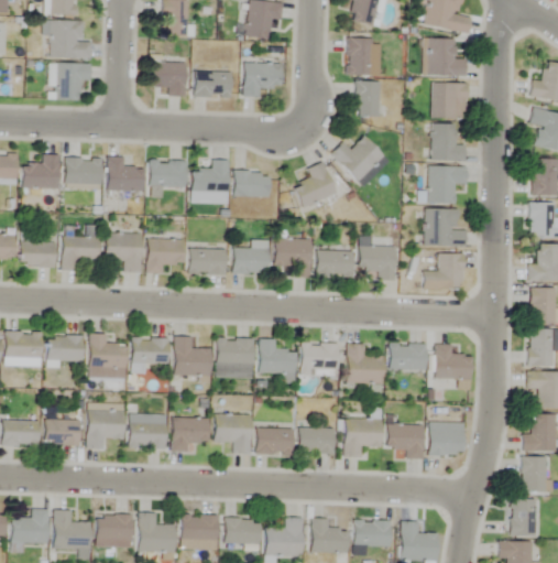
[(77,13),(76,0),(50,0),(51,14),(77,13)]
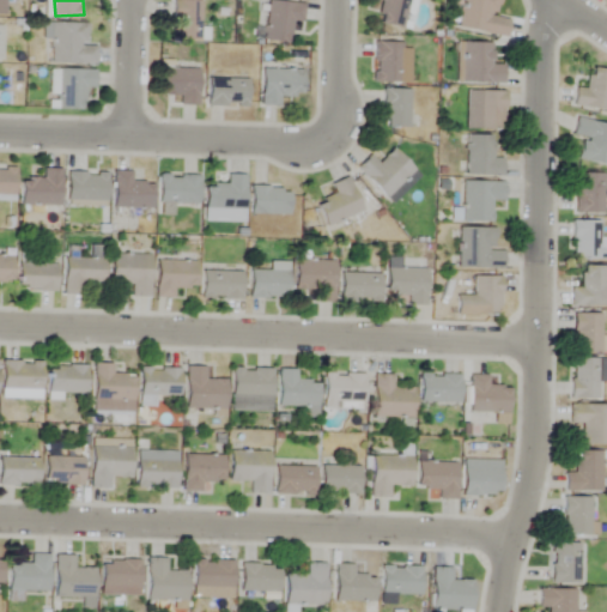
[(176,0),(176,38),(205,38),(204,0),(176,0)]
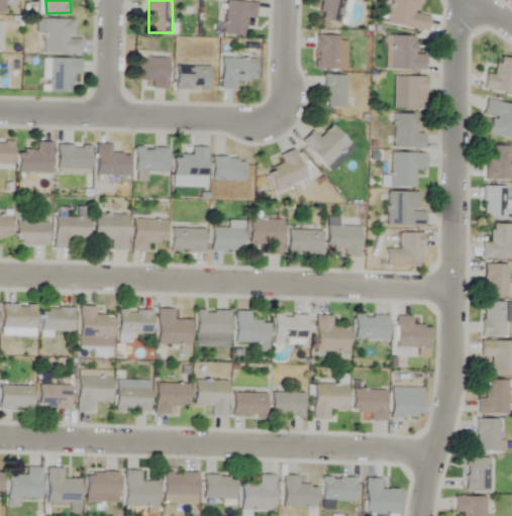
[(247,36),(249,18),(258,19),(260,3),(237,0),(229,0),(225,33),(247,36)]
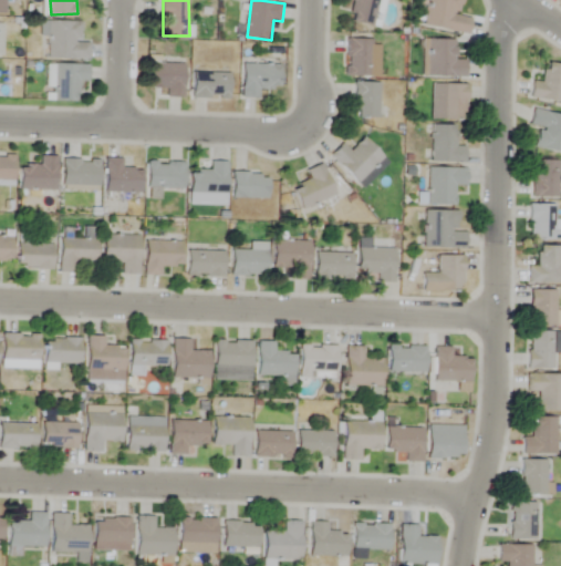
[(357,0),(352,20),(376,27),(383,0),(357,0)]
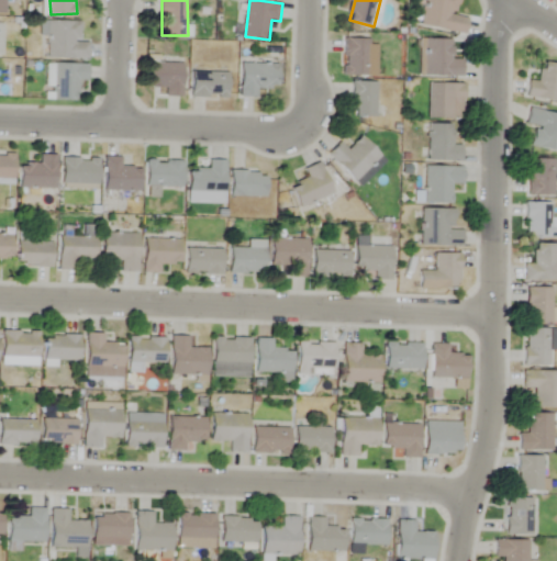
[(427,0),(424,24),(468,32),(471,17),(459,14),(461,0),(427,0)]
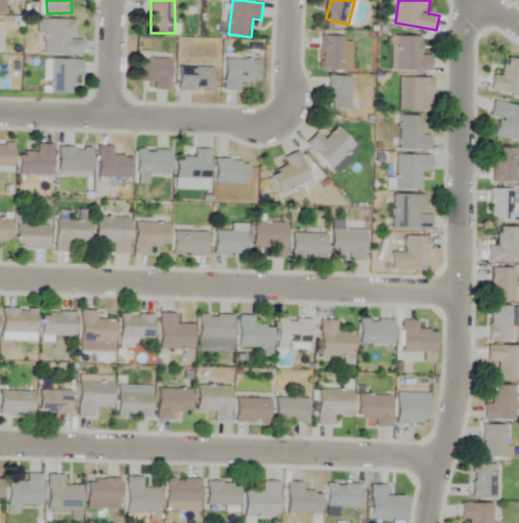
[(40,33),(46,33),(46,53),(85,54),(85,38),(77,38),(78,19),(40,17),(40,33)]
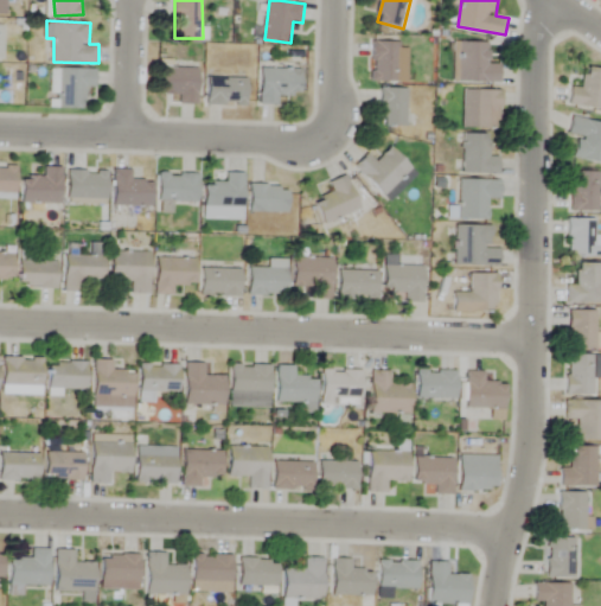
[(402,82),(402,42),(375,42),(375,82),(402,82)]
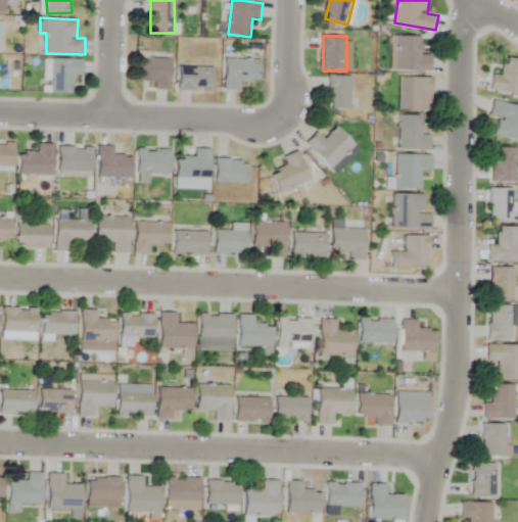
[(433,54),(423,54),(423,36),(397,36),(397,69),(433,69),(433,54)]
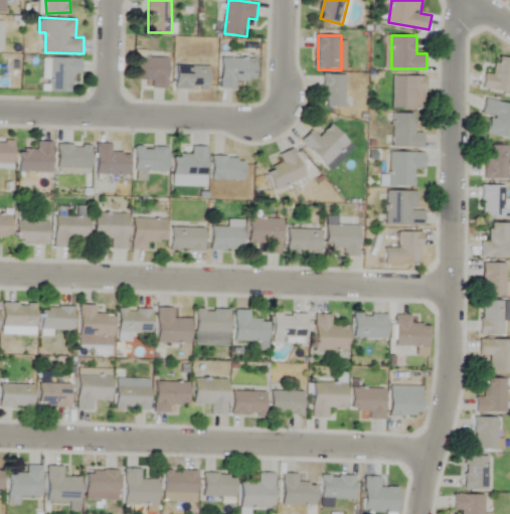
[(509,56),(499,55),(497,74),(487,73),(485,89),(509,91),(509,56)]
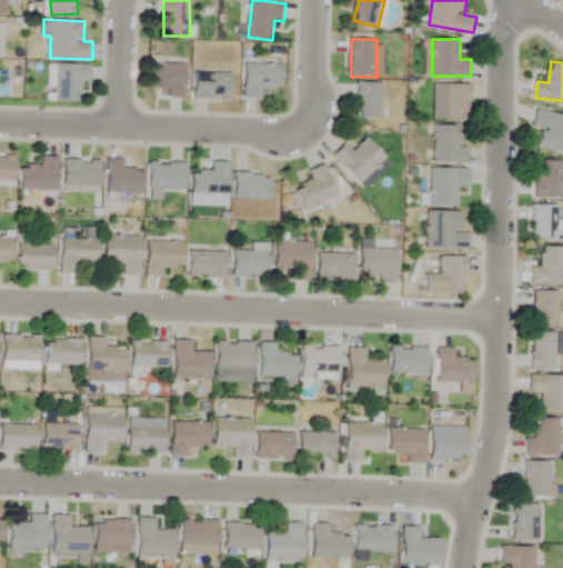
[(171,97),(187,97),(187,62),(151,62),(151,87),(171,87),(171,97)]
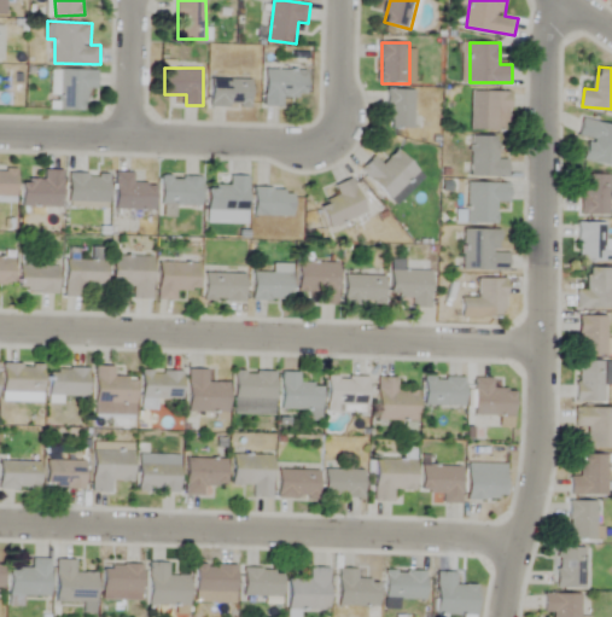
[(87,110),(88,88),(99,88),(100,70),(59,69),(58,109),(87,110)]
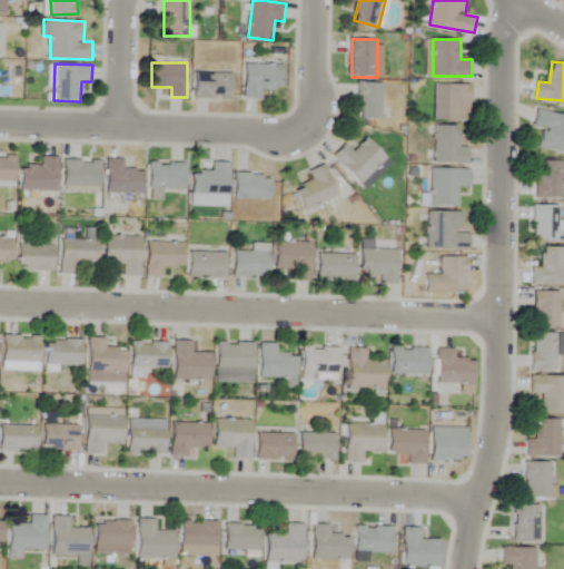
[(264,98),(264,88),(284,88),(284,64),(247,64),(247,98),(264,98)]
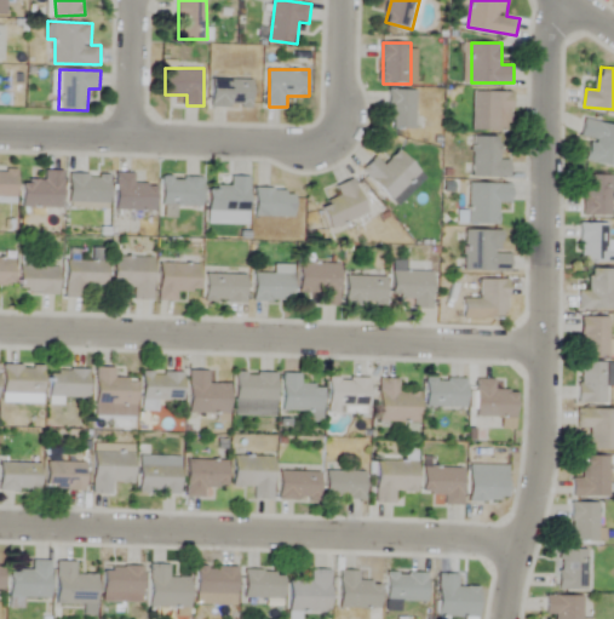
[(214,107),(254,107),(254,79),(214,79),(214,107)]
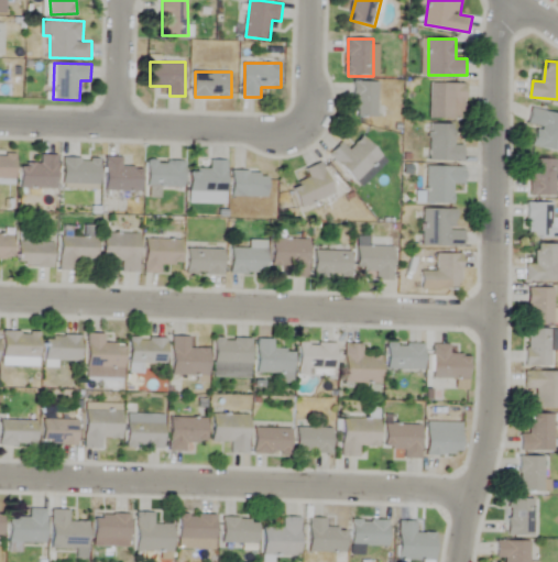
[(380,116),(380,81),(356,81),(356,116),(380,116)]
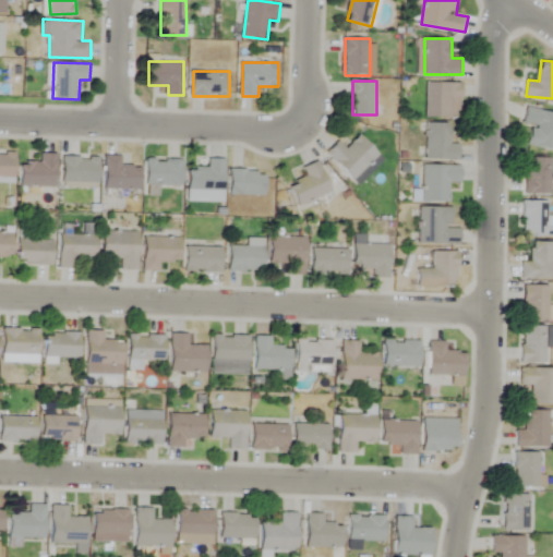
[(463,82),(429,82),(429,117),(463,117),(463,82)]
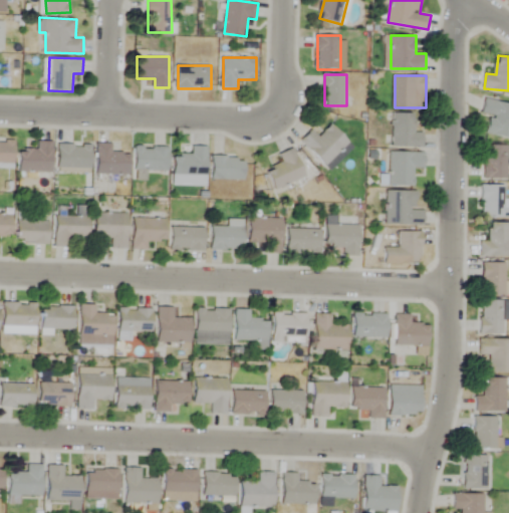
[(508,102),(486,98),(484,112),(492,114),(488,134),(508,137),(508,102)]
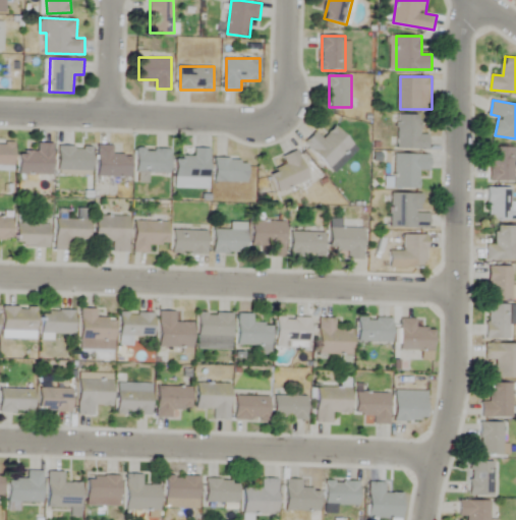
[(432,149),(432,133),(422,133),(422,114),(400,114),(400,149),(432,149)]
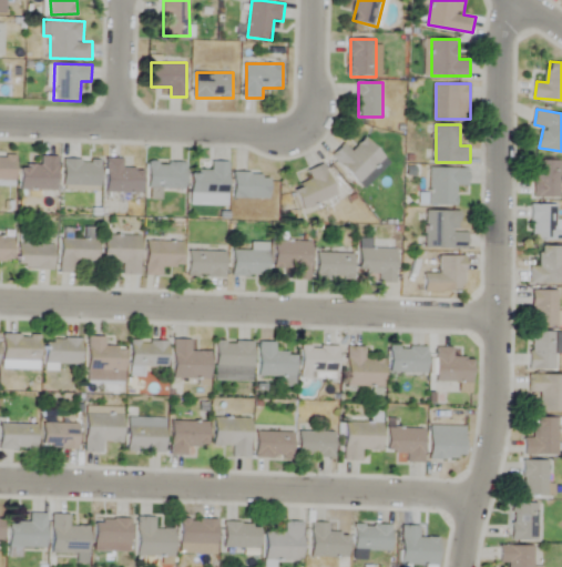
[(347,142),(334,155),(364,184),(390,159),(368,137),(355,150),(347,142)]
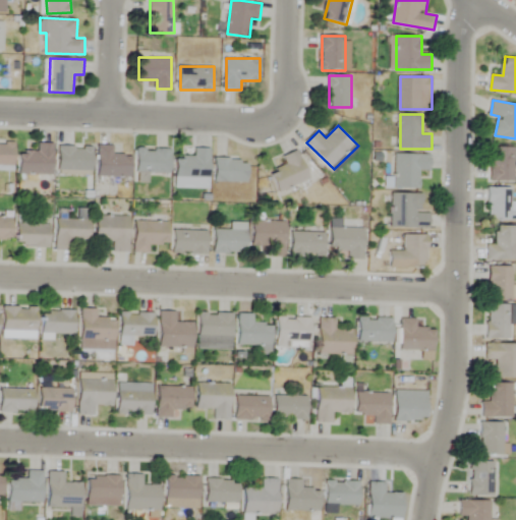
[(0,140),(0,168),(15,169),(15,141),(0,140)]
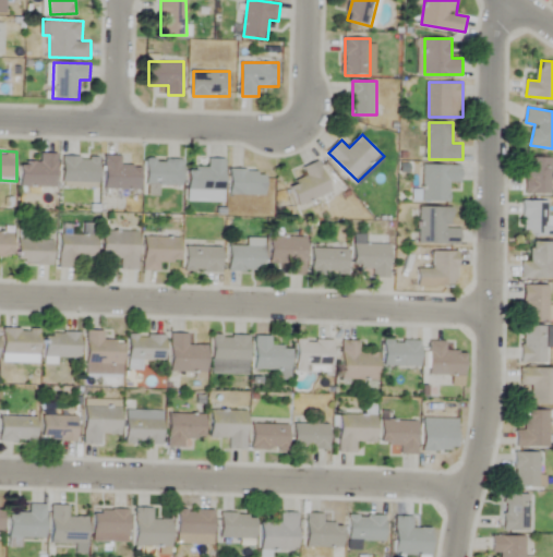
[(22,186),(59,186),(59,154),(43,154),(43,162),(22,162),(22,186)]
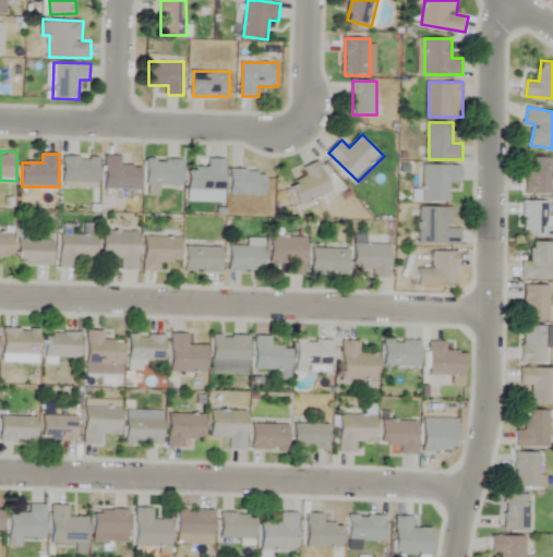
[(107,188),(142,188),(142,166),(123,166),(123,155),(107,155),(107,188)]
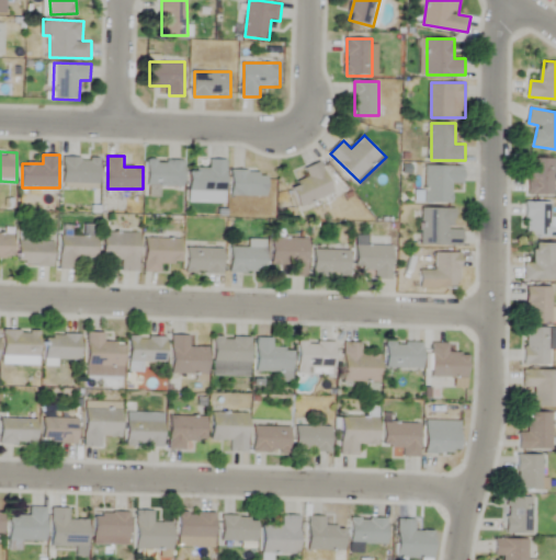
[(101,182),(101,157),(65,157),(65,182),(101,182)]
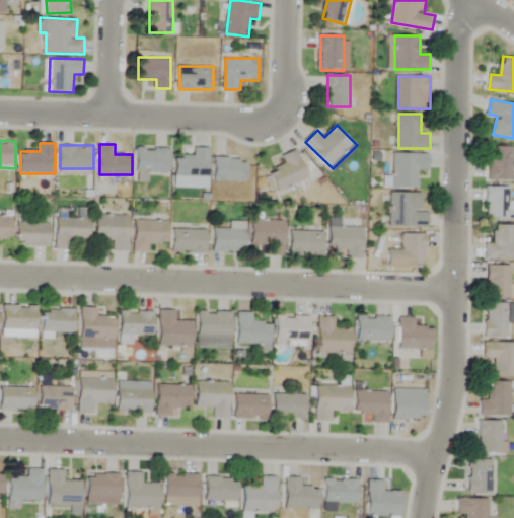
[(490,179),(513,179),(513,145),(490,145),(490,179)]
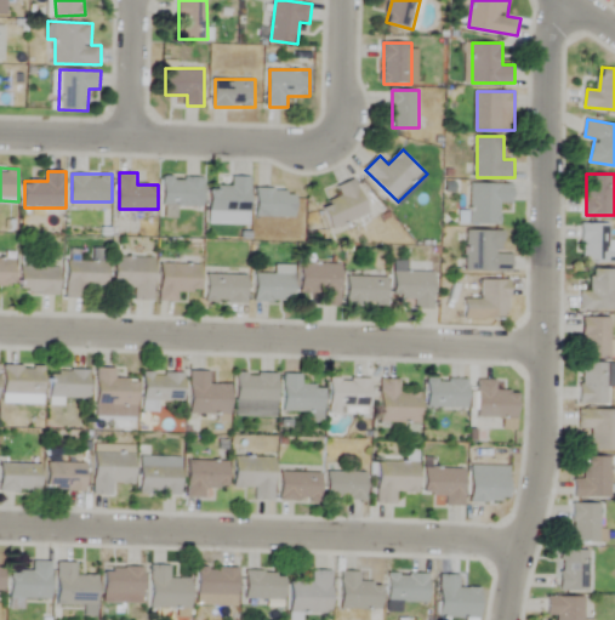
[(205,176),(165,176),(165,206),(205,206),(205,176)]
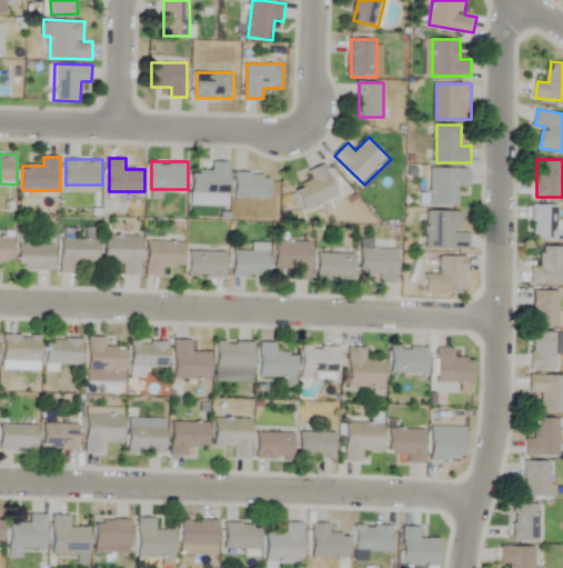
[(193,205),(231,205),(231,161),(214,161),(214,171),(193,171),(193,205)]
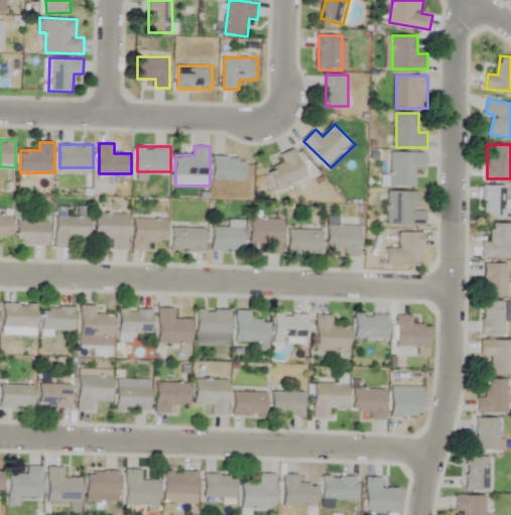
[(269,170),(278,189),(308,176),(295,148),(282,154),(286,163),(269,170)]
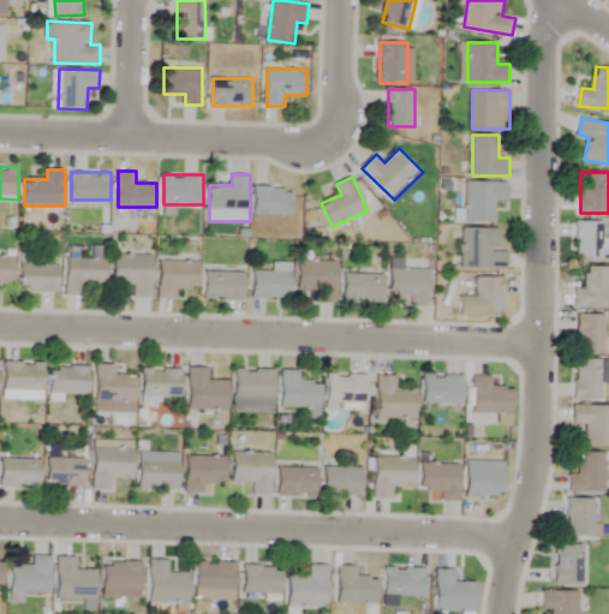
[(496,201),(509,201),(509,182),(469,182),(469,221),(496,221),(496,201)]
